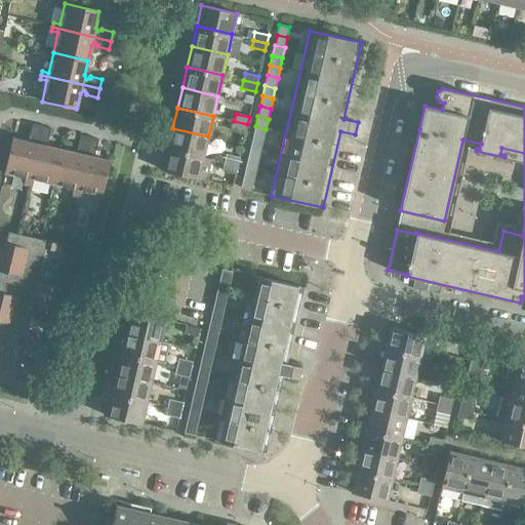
[(245,132),(247,124),(234,121),(232,129),(245,132)]
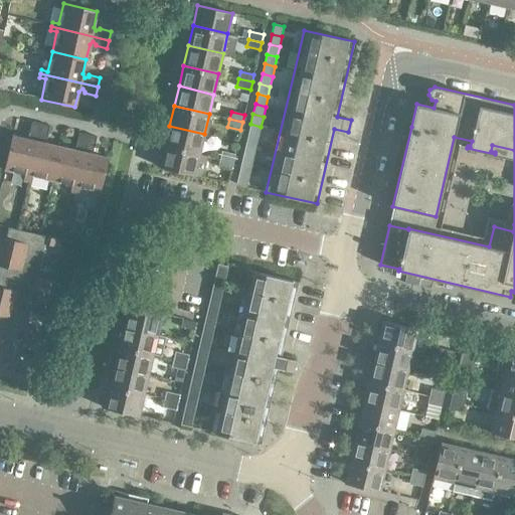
[(27,181),(40,124),(32,122),(29,134),(30,134),(31,137),(28,139),(12,136),(4,169),(25,174),(23,181),(27,181)]
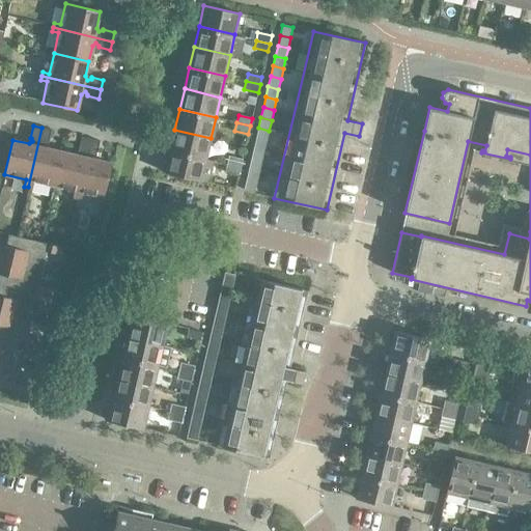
[(54,187),(62,151),(47,147),(45,144),(48,141),(49,142),(51,130),(42,128),(28,187),(32,188),(34,182),(54,187)]
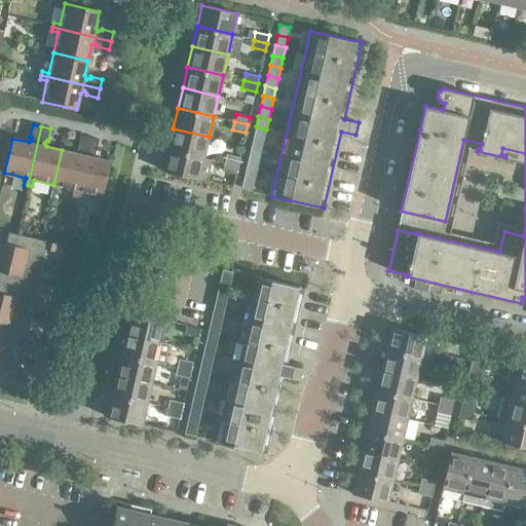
[(264,140),(266,129),(256,126),(254,137),(264,140)]
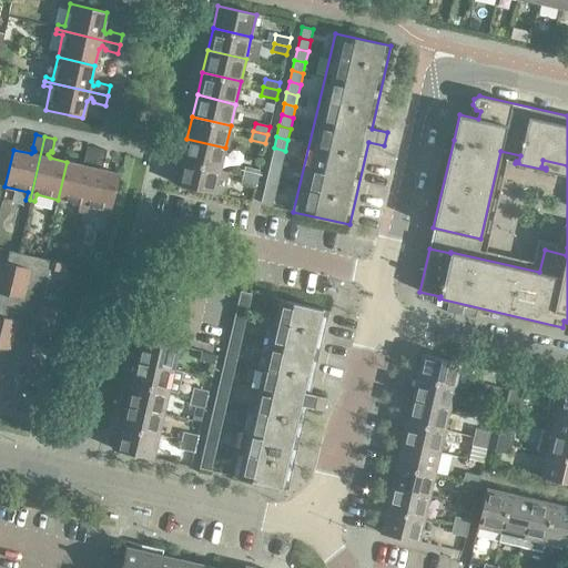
[(220,170),(225,148),(186,139),(182,161),(220,170)]
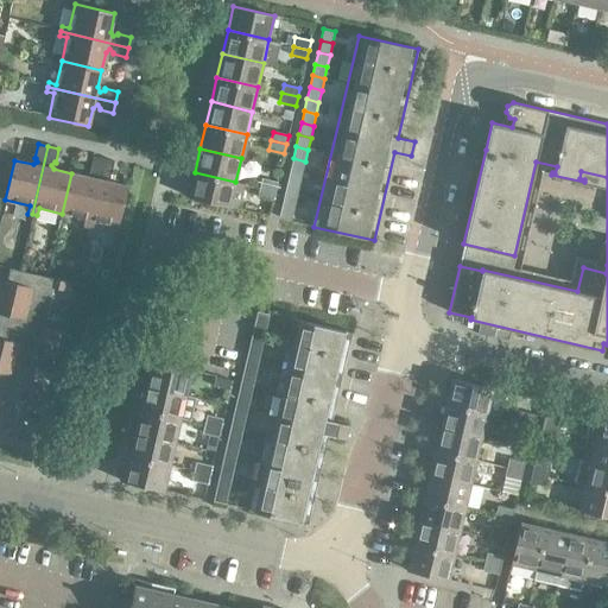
[(88,227),(103,159),(93,157),(90,170),(92,171),(93,175),(88,177),(71,173),(62,214),(86,219),(83,226),(88,227)]
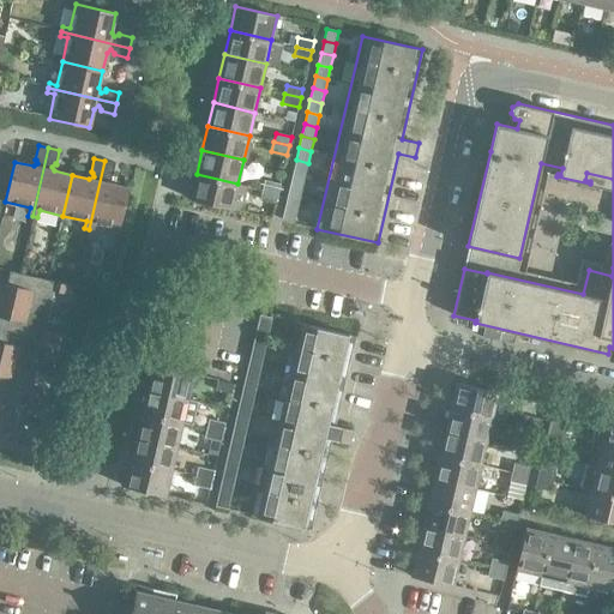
[(306,175),(308,163),(296,160),(293,172),(306,175)]
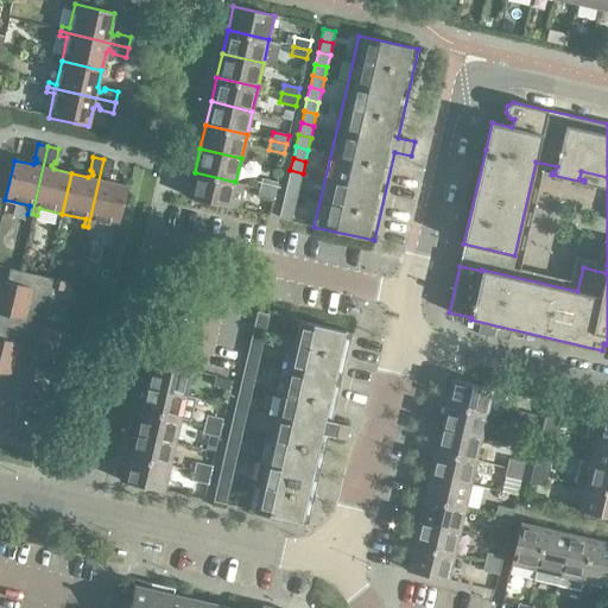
[(114,162),(103,159),(88,227),(93,228),(94,221),(119,227),(128,187),(109,182),(107,178),(109,175),(111,175),(114,162)]
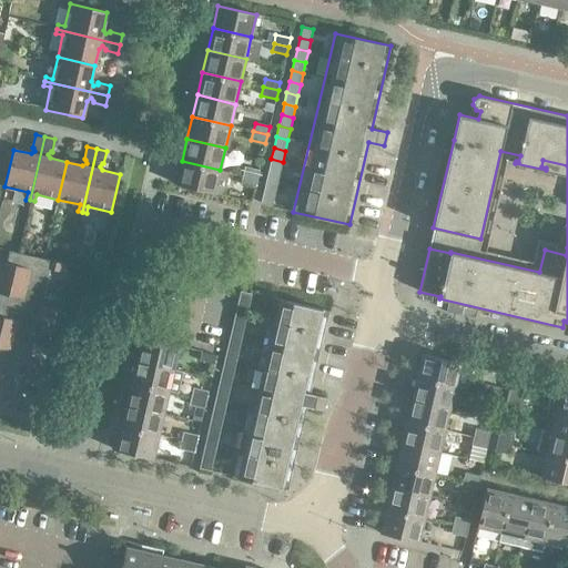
[(280,172),(283,162),(271,159),(269,170),(280,172)]
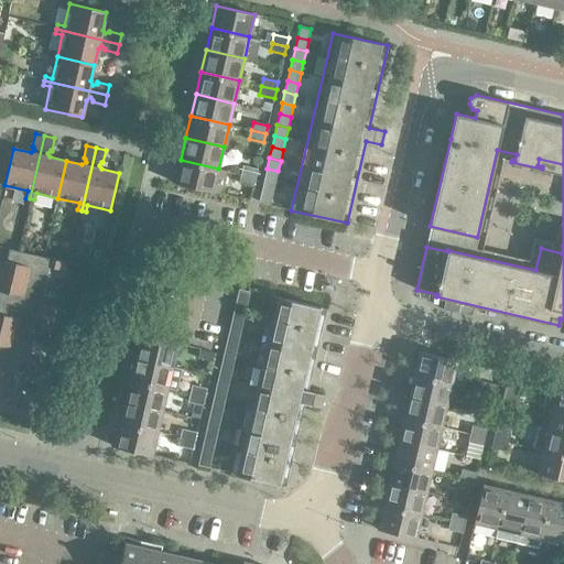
[(214,192),(218,169),(181,160),(175,183),(214,192)]
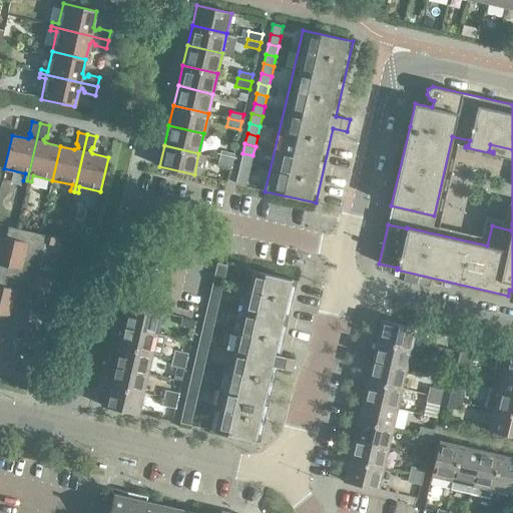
[(221,150),(219,158),(232,161),(234,153),(221,150)]
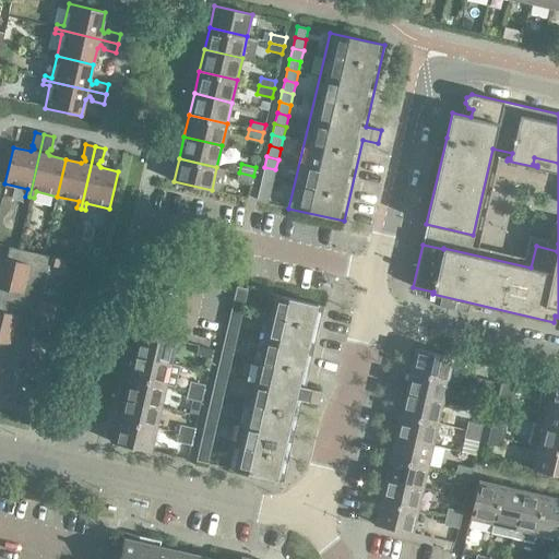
[(273,180),(275,169),(264,167),(262,178),(273,180)]
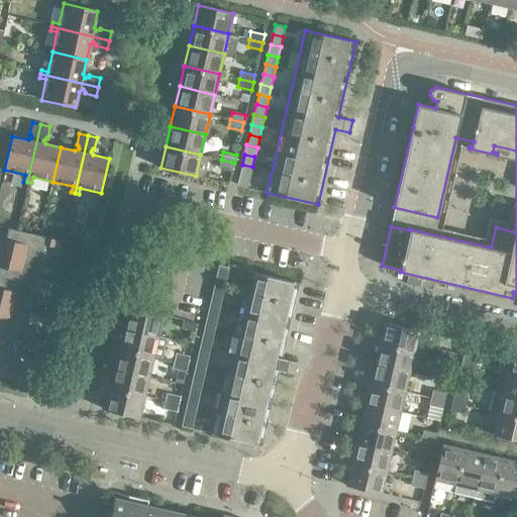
[(232,170),(234,163),(221,160),(219,167),(232,170)]
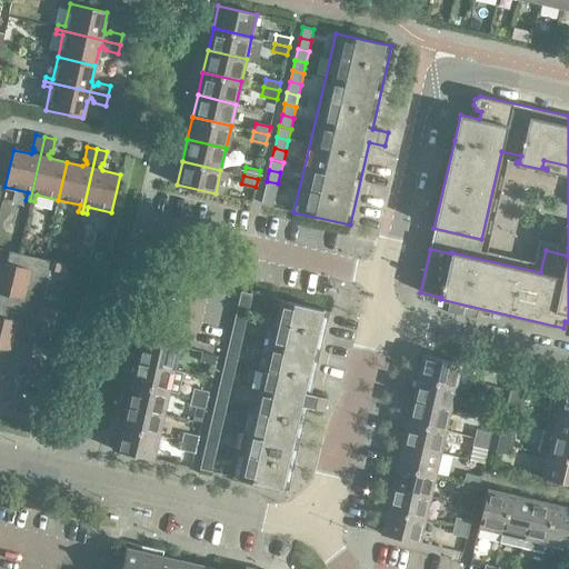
[(276,195),(278,183),(267,181),(263,192),(276,195)]
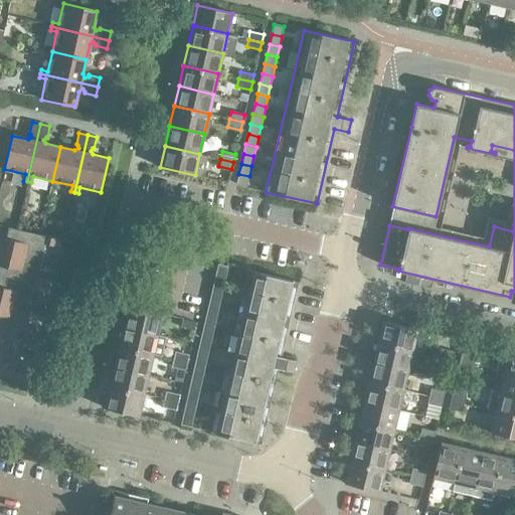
[(246,186),(249,176),(238,174),(236,184),(246,186)]
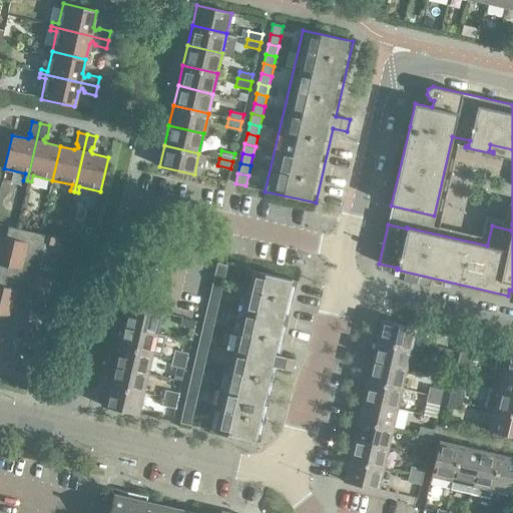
[(1,236),(0,239),(0,249),(40,260),(44,243),(56,245),(58,238),(8,226),(6,237),(1,236)]
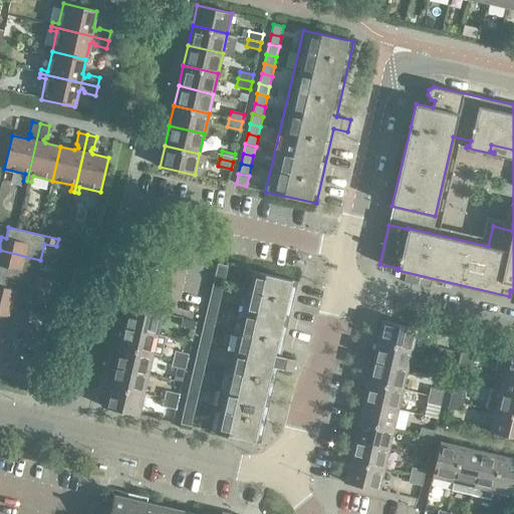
[(37,277),(40,260),(0,250),(0,275),(47,286),(48,280),(37,277)]
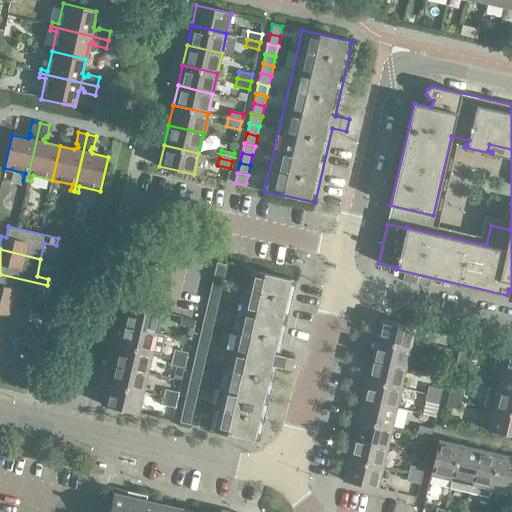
[(227,265),(217,263),(214,273),(225,275),(227,265)]
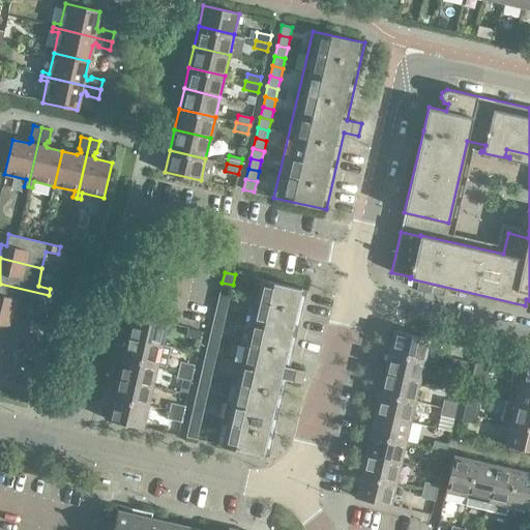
[(255,277),(251,299),(216,444),(269,457),(287,379),(301,383),(304,371),(290,367),(307,290),(255,277)]
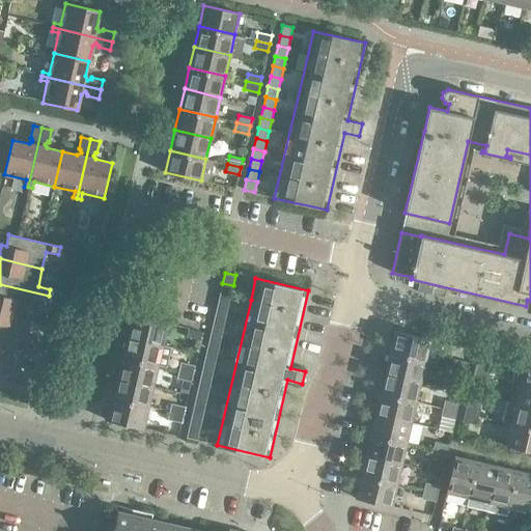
[(230,296),(233,285),(222,283),(220,294),(230,296)]
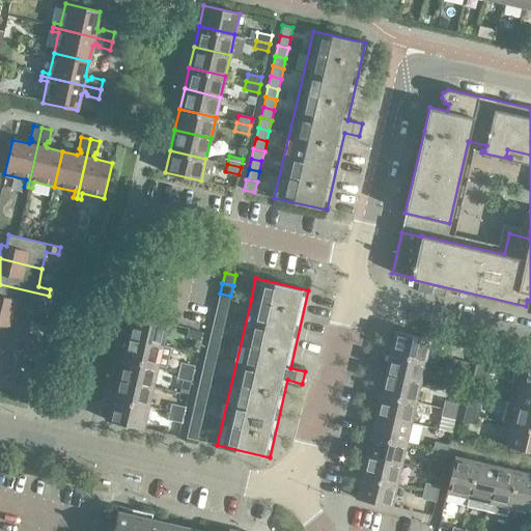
[(47,303),(49,296),(0,284),(0,310),(30,317),(34,300),(47,303)]
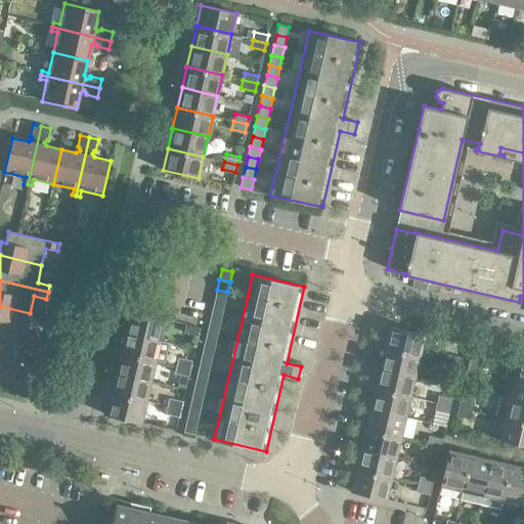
[(225,302),(227,292),(217,290),(215,300),(225,302)]
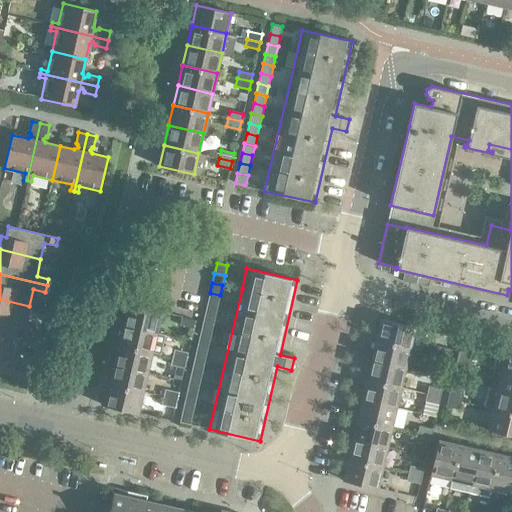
[(218,305),(220,295),(210,293),(207,302),(218,305)]
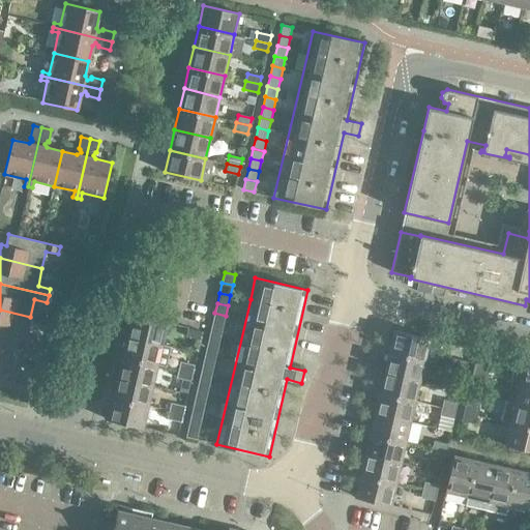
[(27,334),(30,317),(0,310),(0,335),(37,344),(39,337),(27,334)]
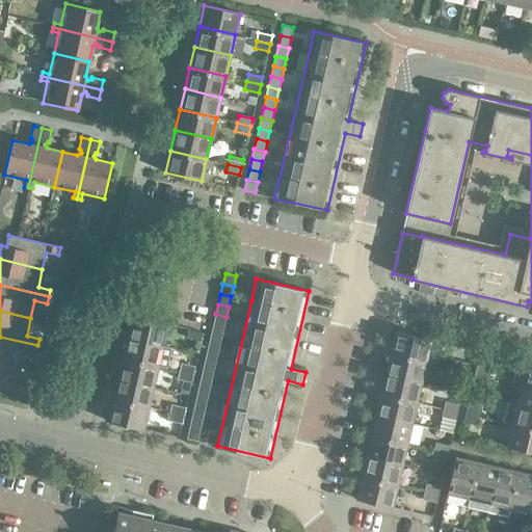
[(223,327),(227,317),(215,314),(213,324),(223,327)]
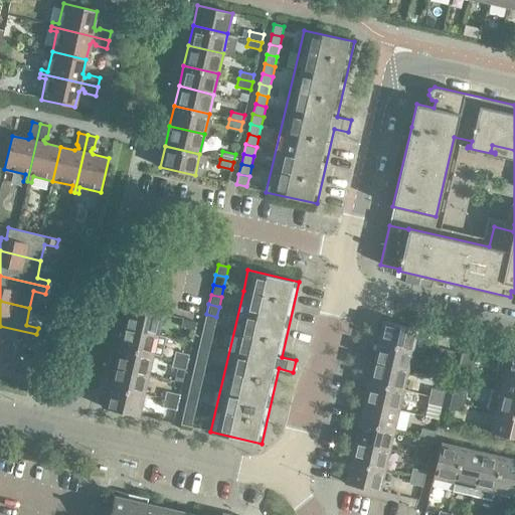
[(128,306),(123,327),(158,335),(163,314),(128,306)]
